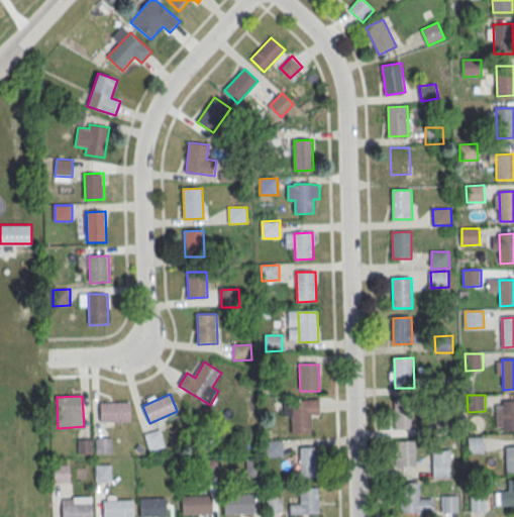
[(395,400),(414,399),(414,428),(396,429),(395,400)]
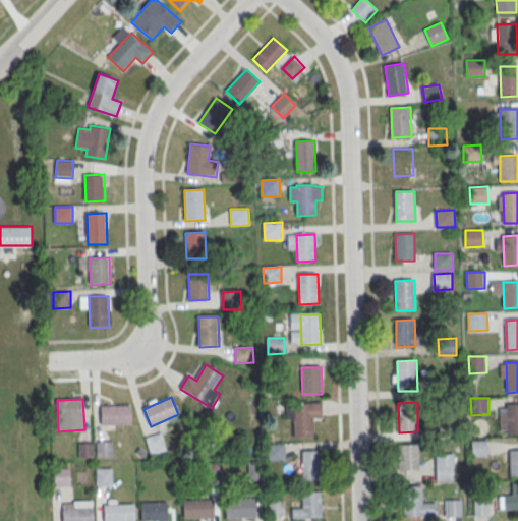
[(294,405),(322,404),(323,419),(313,419),(314,437),(295,438),(294,405)]
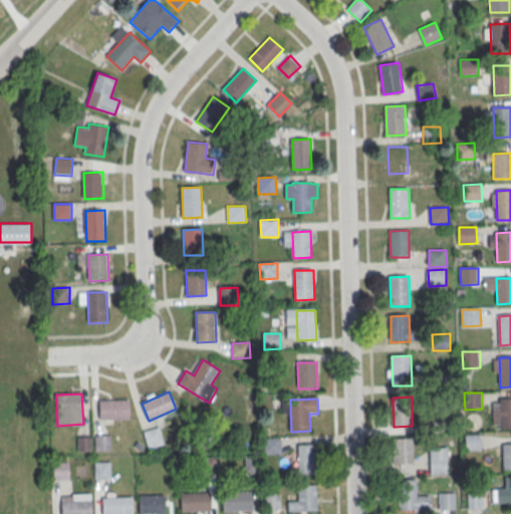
[(501,399),(510,399),(510,428),(502,429),(501,399)]
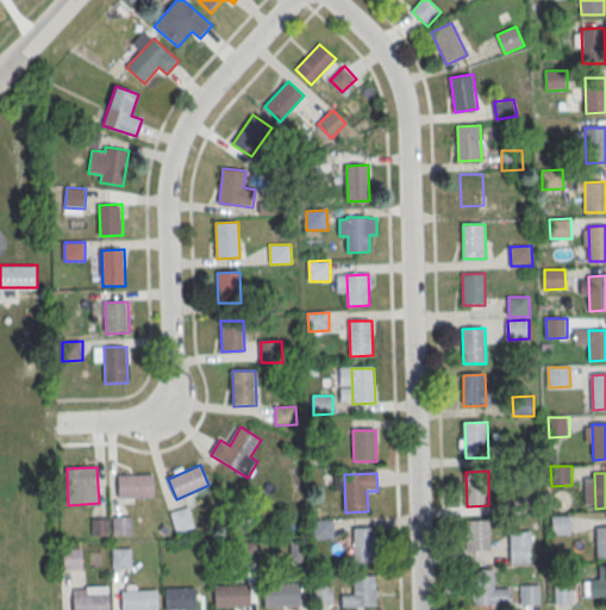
[(119,477),(154,475),(155,498),(119,498),(119,477)]
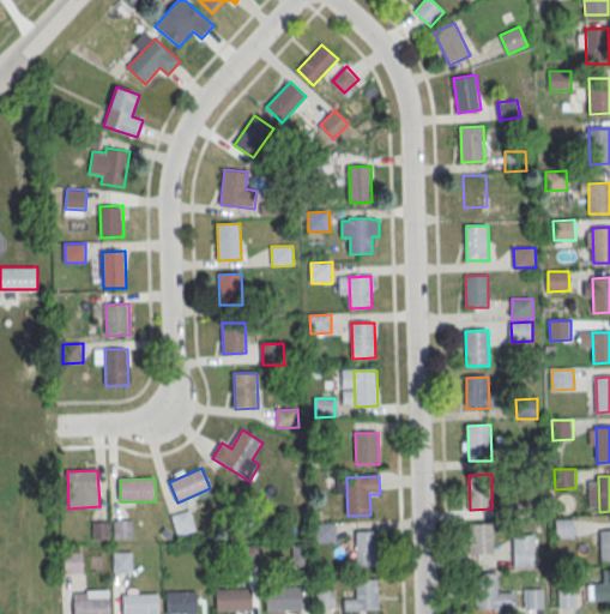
[(173,517),(191,511),(197,531),(179,536),(173,517)]
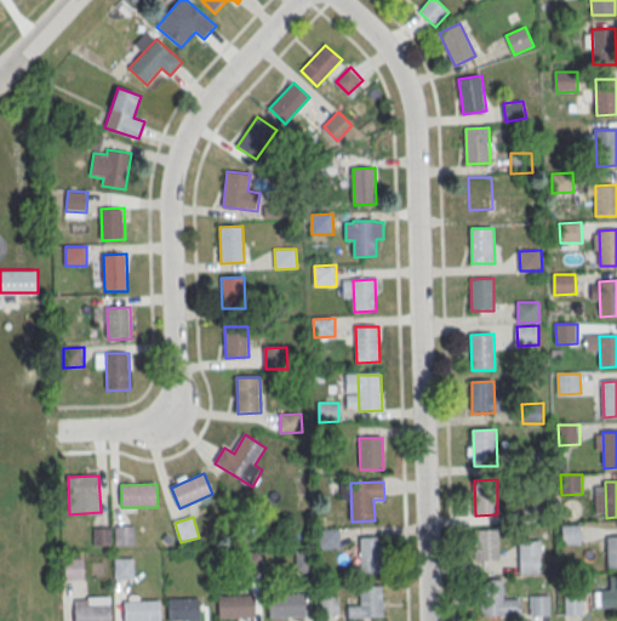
[(581,543),(581,525),(564,525),(564,543),(581,543)]
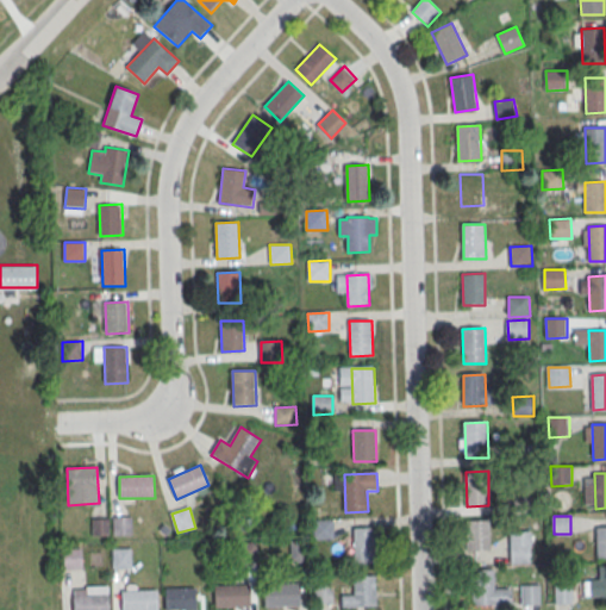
[(113,517),(132,517),(133,535),(114,535),(113,517)]
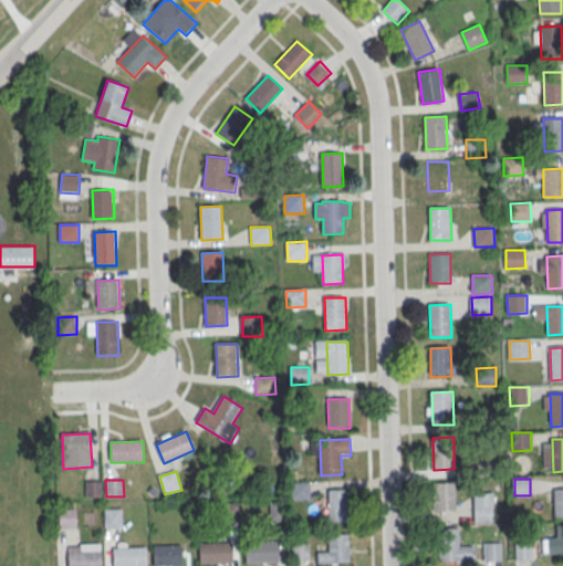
[(86,482),(102,481),(103,496),(86,496),(86,482)]
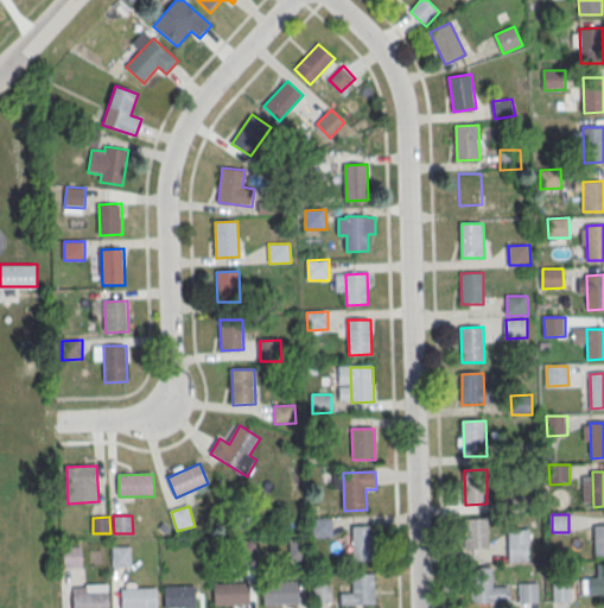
[(315,534),(332,534),(332,518),(315,518),(315,534)]
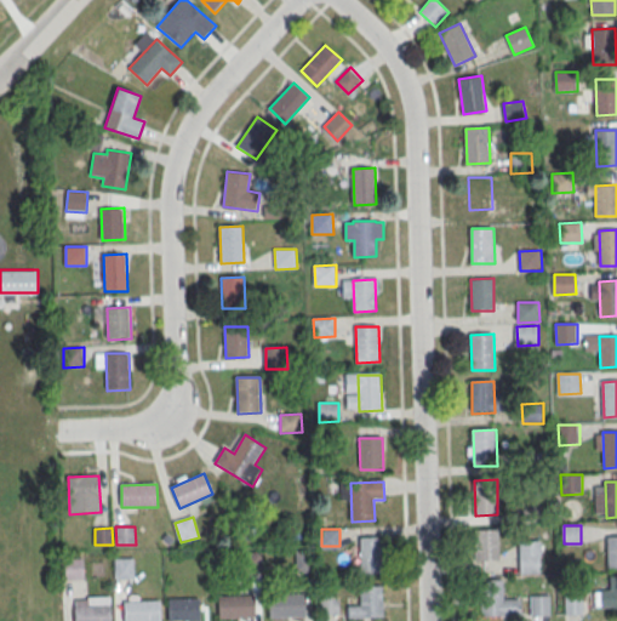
[(476,530),(498,530),(498,559),(476,559),(476,530)]
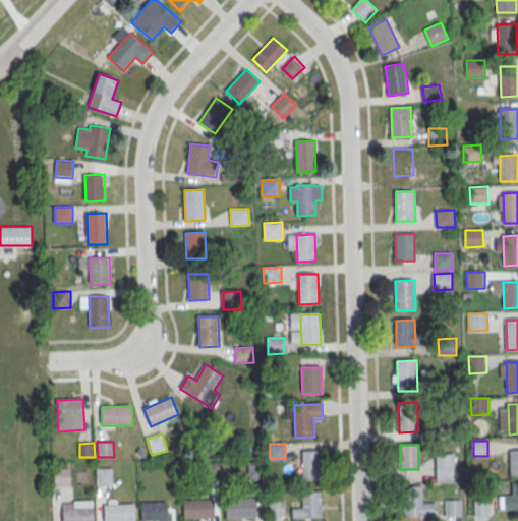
[(436,453),(454,452),(455,479),(437,479),(436,453)]
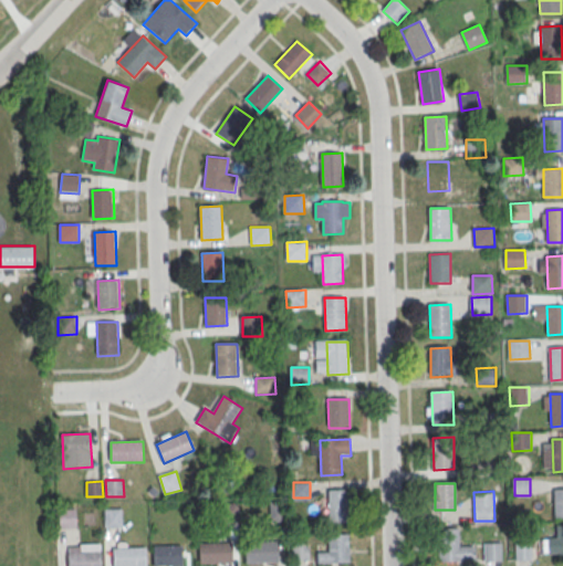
[(330,493),(350,492),(351,521),(331,521),(330,493)]
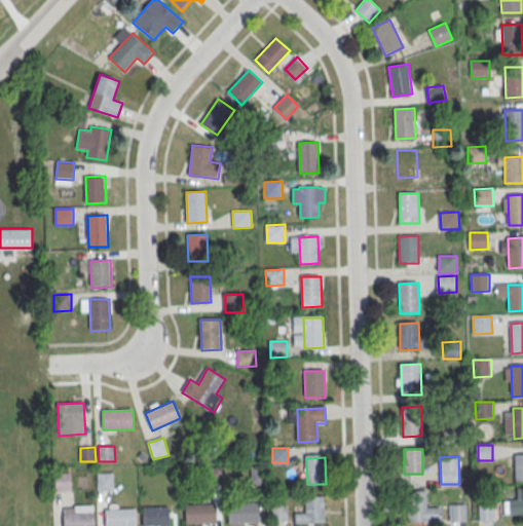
[(54,473),(72,472),(73,488),(55,489),(54,473)]
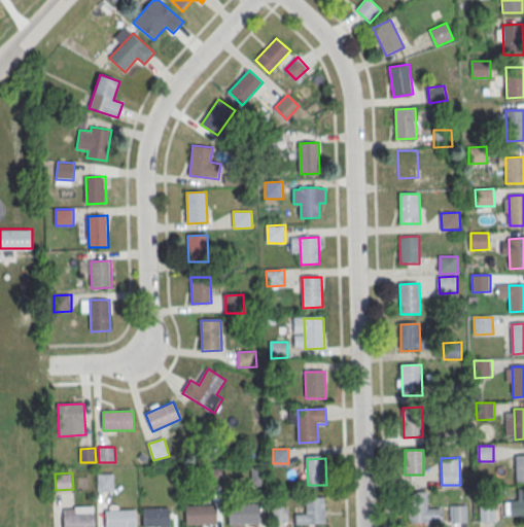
[(98,473),(115,472),(116,489),(99,490),(98,473)]
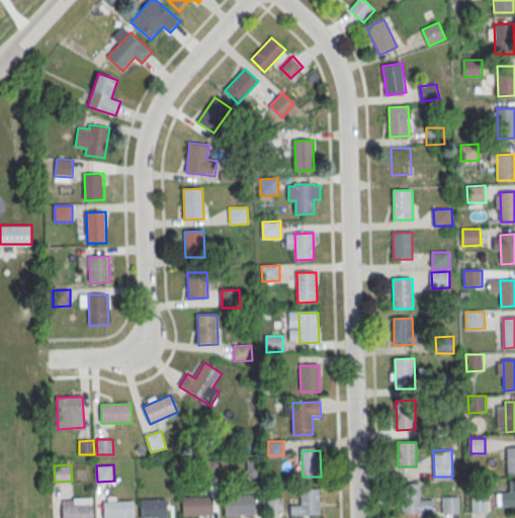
[(514,479),(509,479),(509,491),(498,491),(498,509),(514,509),(514,479)]
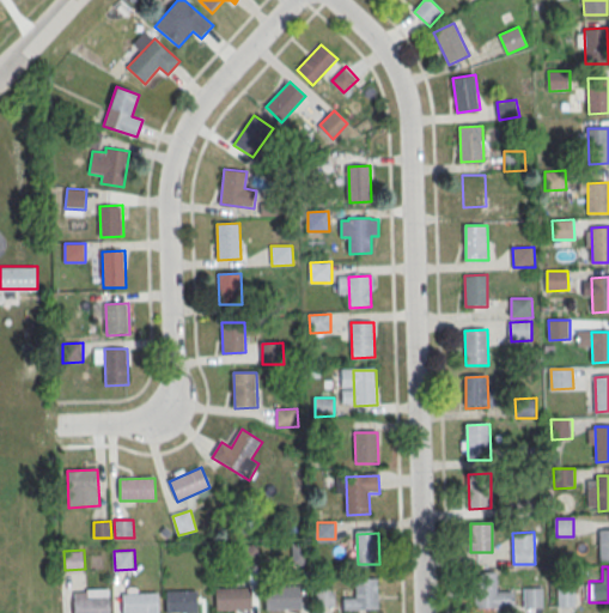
[(475,570),(497,570),(498,605),(475,606),(475,570)]
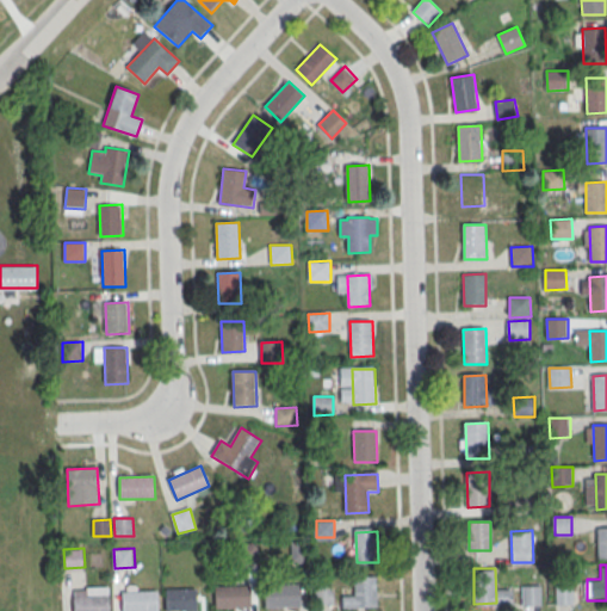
[(354,576),(377,575),(378,606),(355,606),(354,576)]
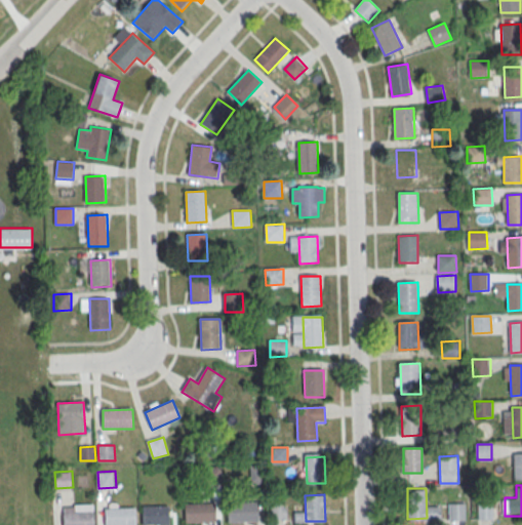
[(228,501),(258,500),(258,520),(229,521),(228,501)]
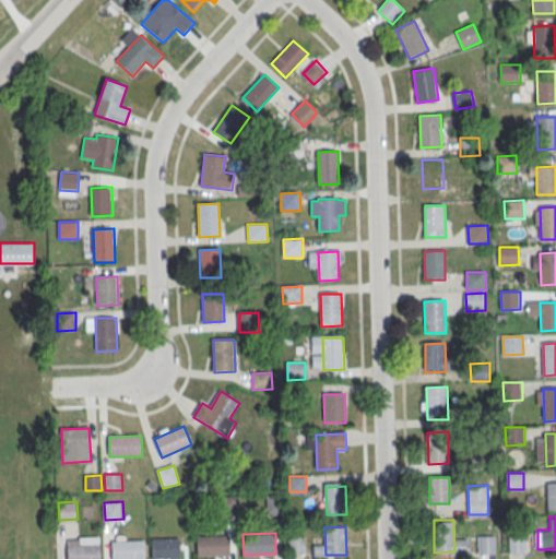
[(198,535),(229,534),(231,555),(198,556),(198,535)]
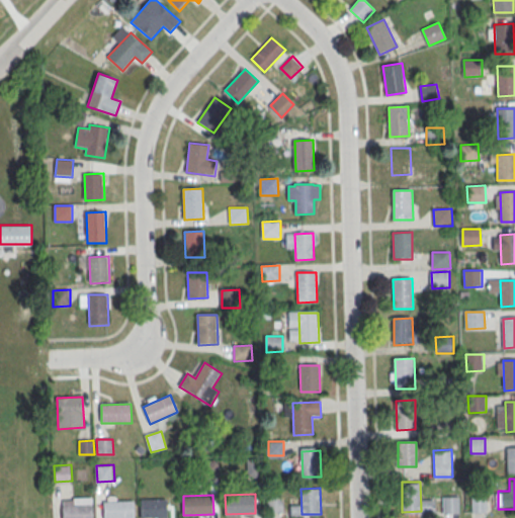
[(443,496),(459,495),(460,512),(443,512),(443,496)]
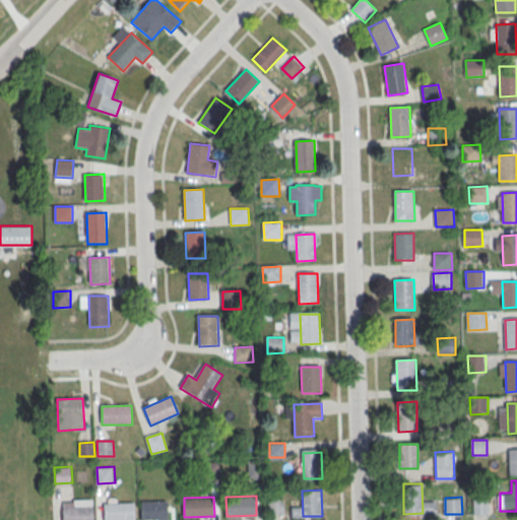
[(284,514),(284,498),(269,498),(269,514),(284,514)]
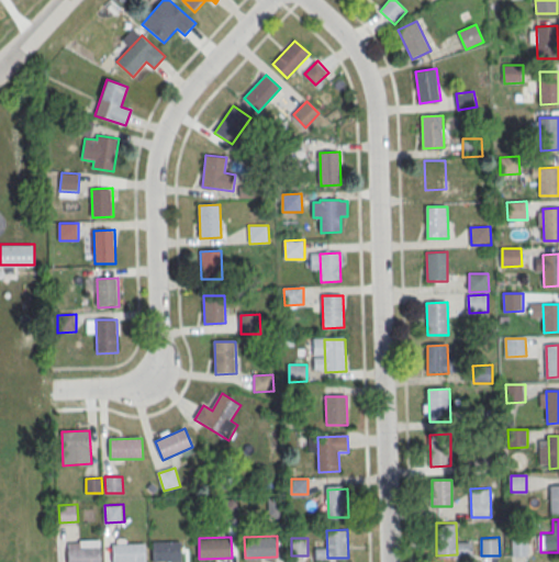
[(154,540),(182,540),(182,560),(154,561),(154,540)]
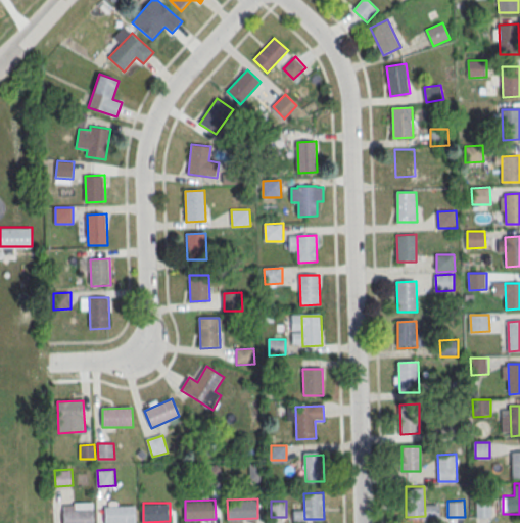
[(105,522),(105,506),(136,504),(136,522),(105,522)]
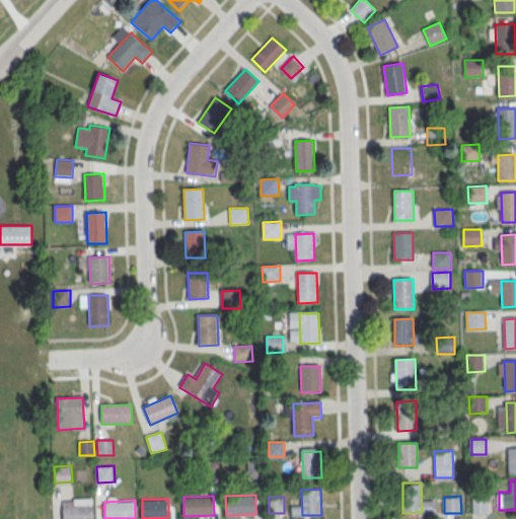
[(63,518),(63,505),(93,504),(93,518),(63,518)]
